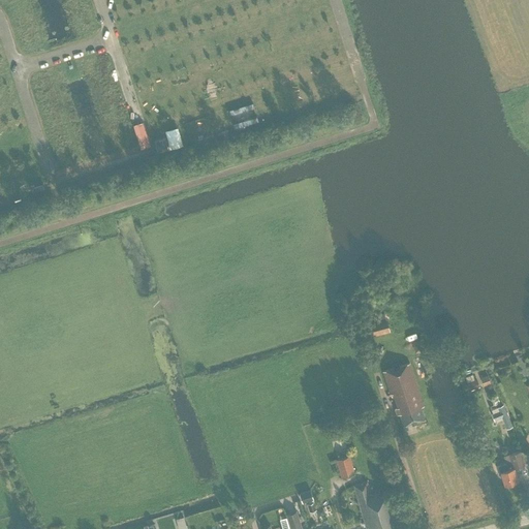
[(254,103),(228,112),(235,131),(260,123),(254,103)]
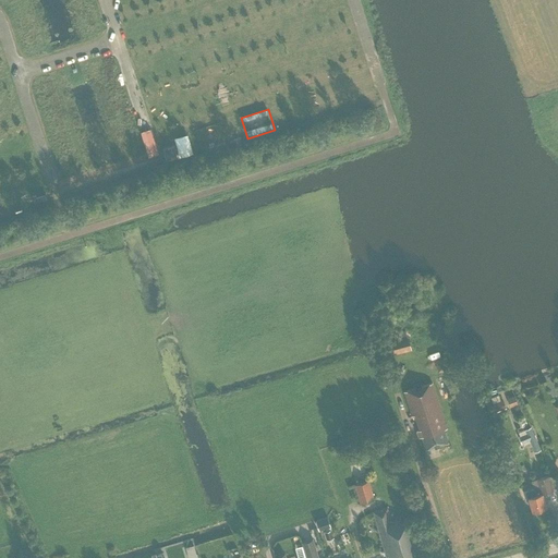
[(176,145),(162,149),(167,161),(179,158),(176,145)]
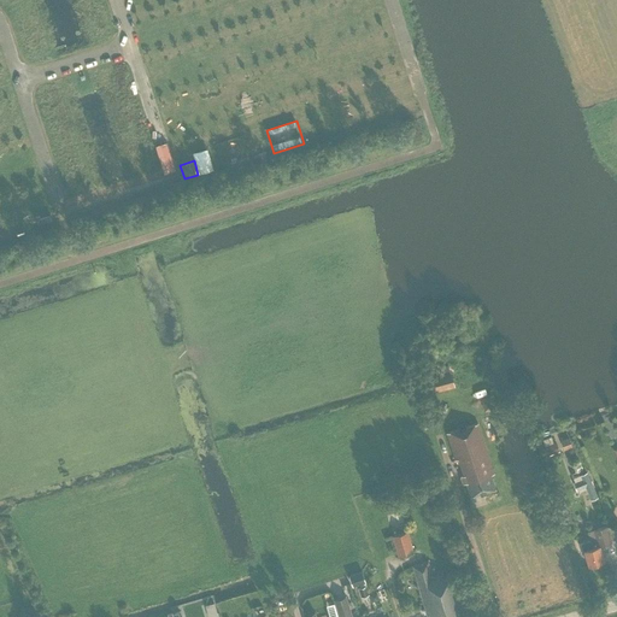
[(428,393),(453,387),(450,372),(424,380),(428,393)]
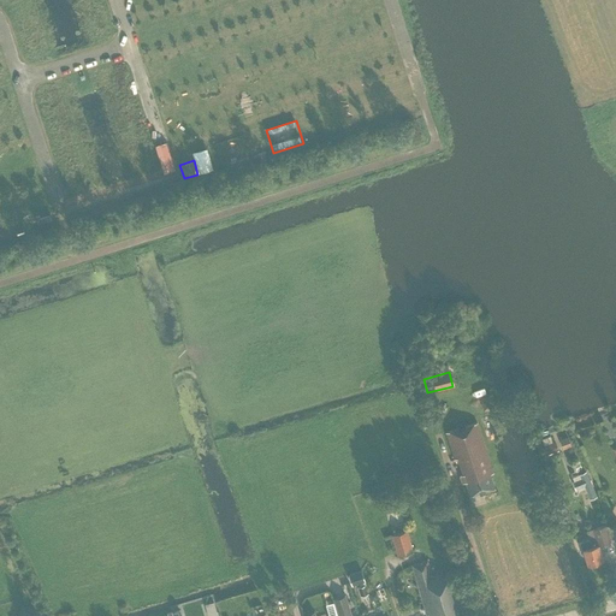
[(485,410),(495,407),(491,397),(481,400),(485,410)]
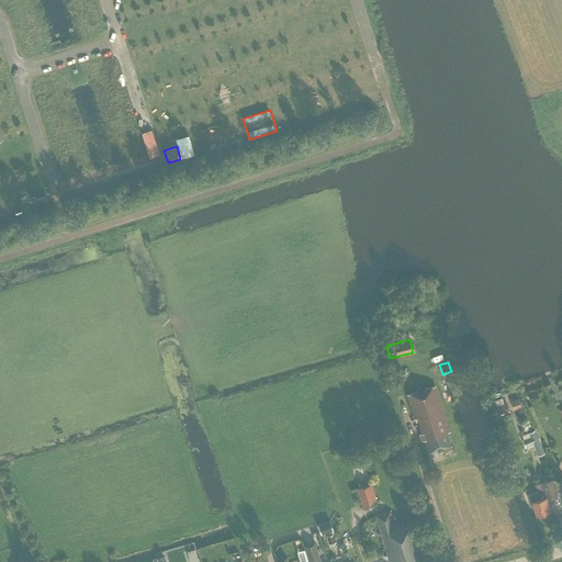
[(428,452),(451,445),(447,433),(450,431),(435,385),(425,389),(425,390),(417,392),(417,391),(406,395),(415,419),(417,418),(428,452)]
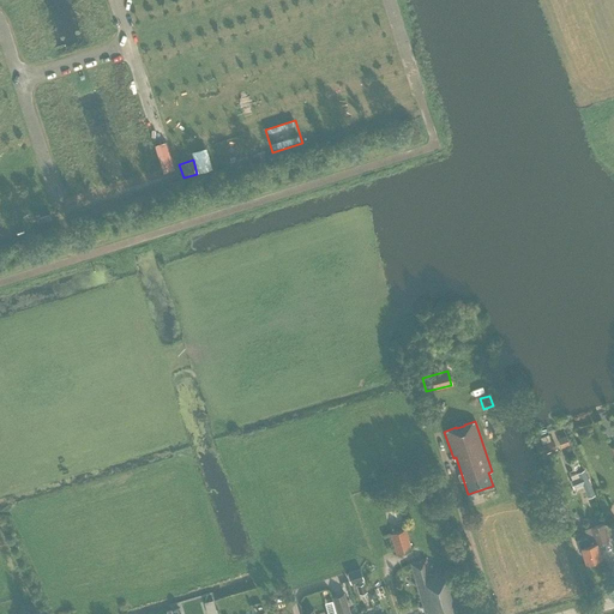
[(582,547),(585,563),(601,558),(596,542),(608,539),(603,524),(585,529),(588,537),(577,541),(579,548),(582,547)]
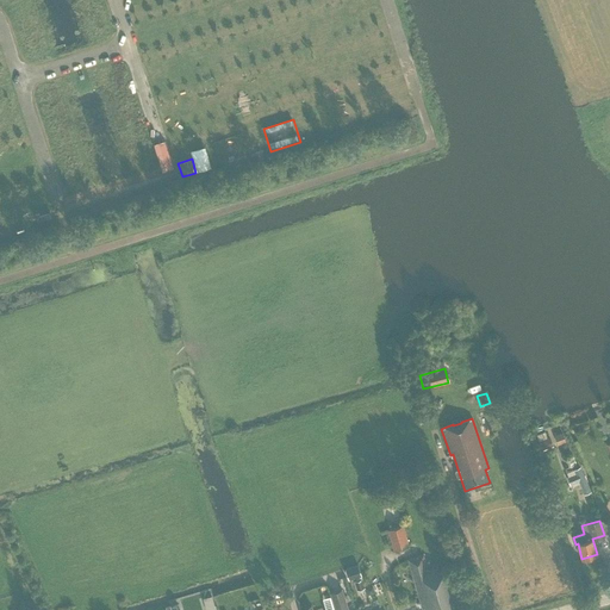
[(394,551),(409,546),(403,526),(388,530),(394,551)]
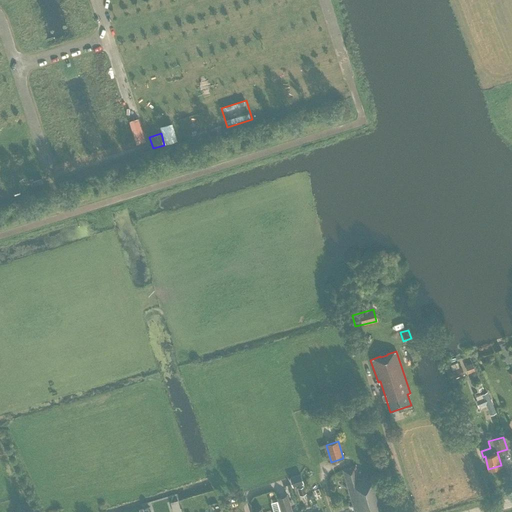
[(382,511),(382,510),(385,509),(376,477),(369,479),(368,476),(359,478),(355,466),(342,470),(354,511),(382,511)]
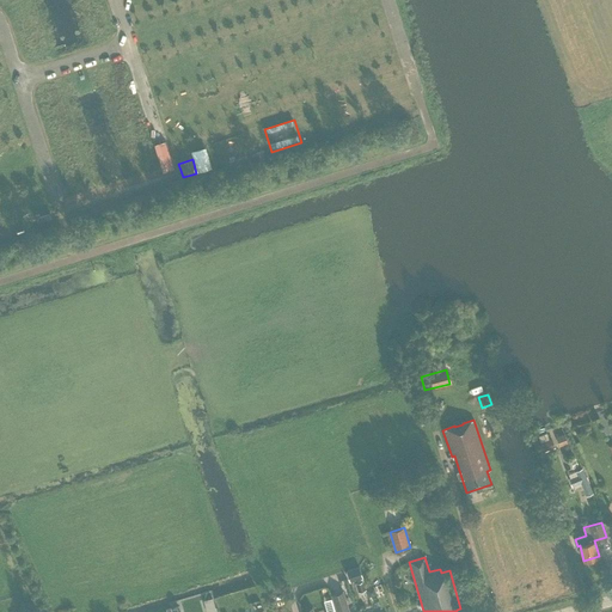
[(347,570),(350,582),(363,579),(360,567),(347,570)]
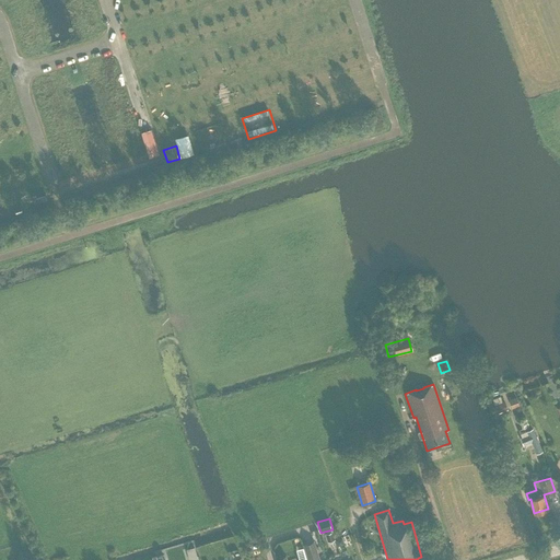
[(342,538),(336,540),(338,547),(345,545),(342,538)]
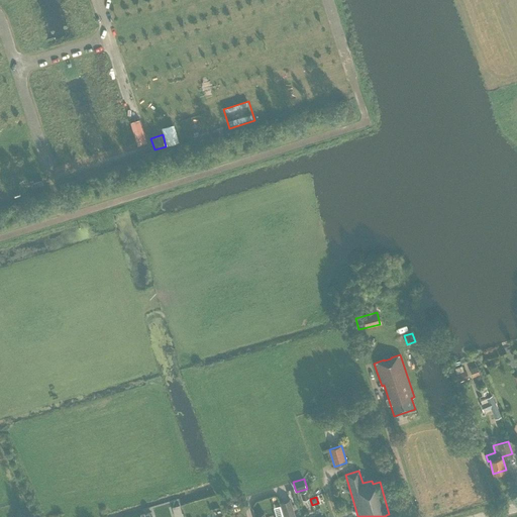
[(290,500),(281,503),(282,507),(285,516),(292,516),(295,516),(290,500)]
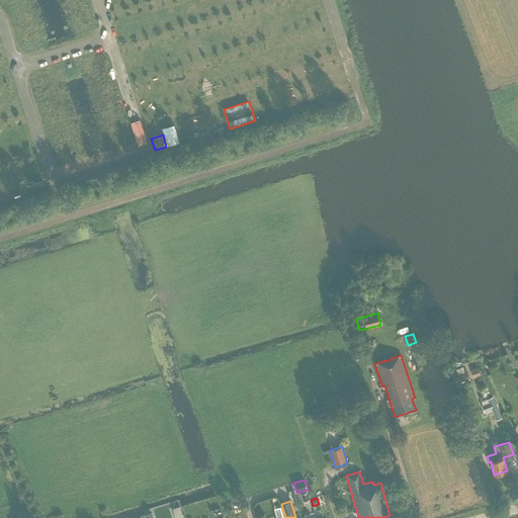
[(285,517),(282,508),(276,510),(278,517),(285,517)]
